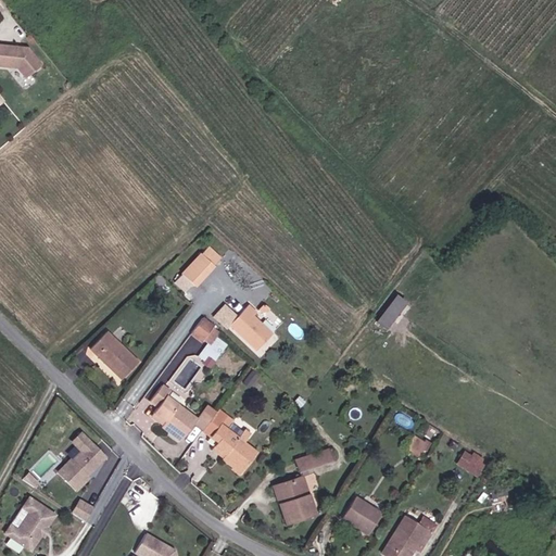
[(25,79),(41,65),(27,48),(0,45),(0,65),(16,68),(25,79)]
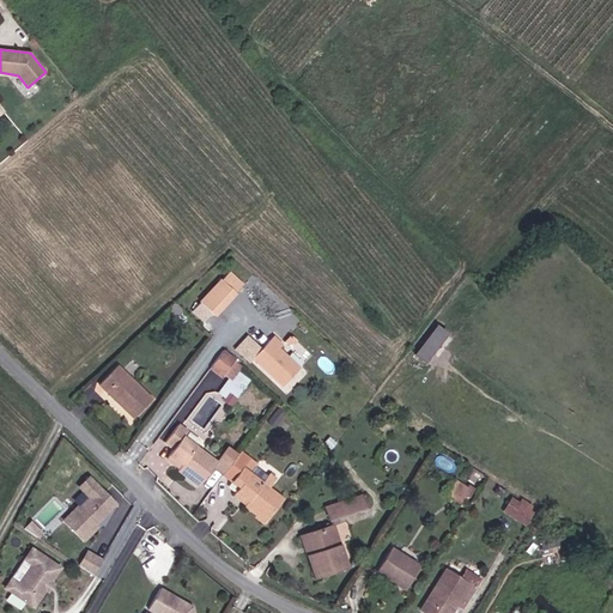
[(228,271),(219,279),(232,292),(241,283),(228,271)]
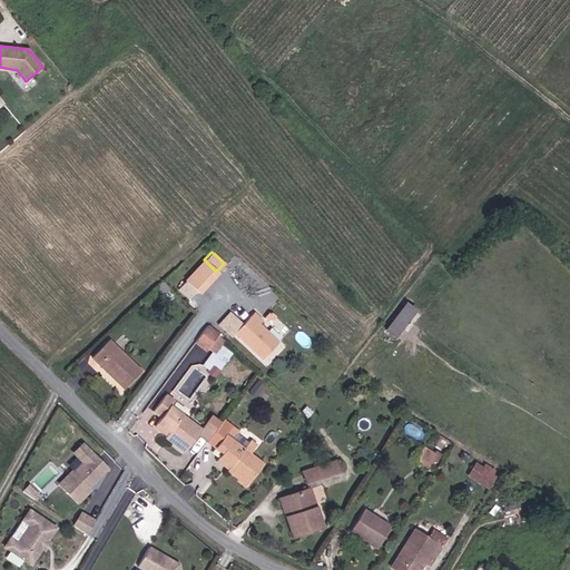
[(197,292),(216,272),(204,259),(185,279),(197,292)]
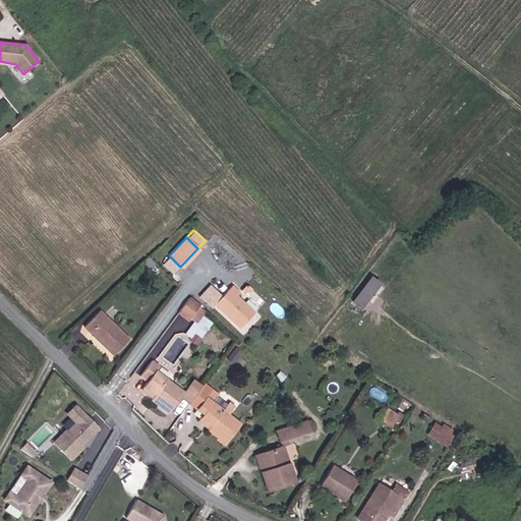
[(148,257),(142,262),(156,276),(161,271),(148,257)]
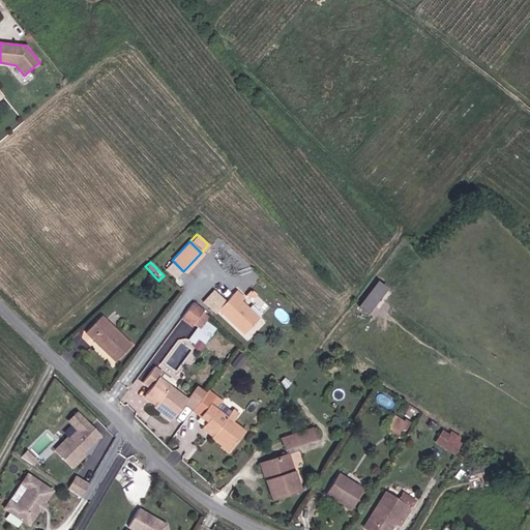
[(358,307),(366,314),(386,288),(377,282),(358,307)]
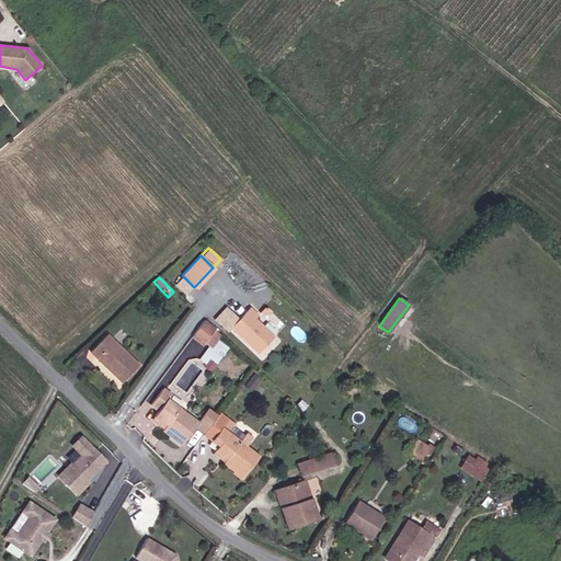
[(254,320),(258,316),(250,308),(230,329),(258,354),(274,338),(254,320)]
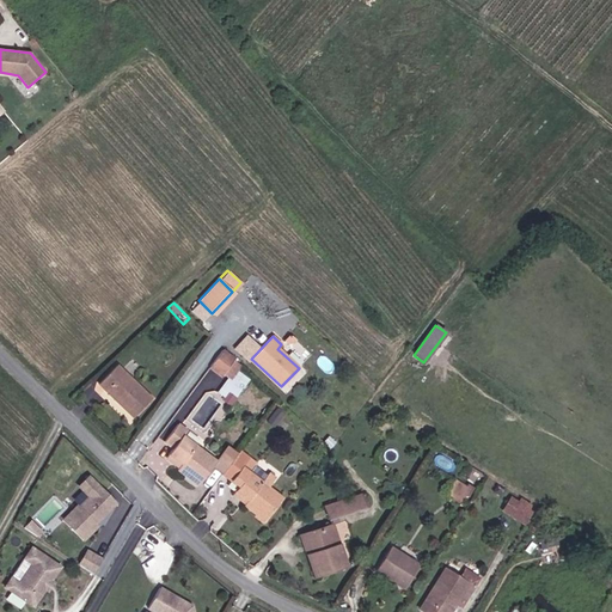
[(222,375),(234,360),(234,359),(222,350),(209,367),(221,377),(222,375)]
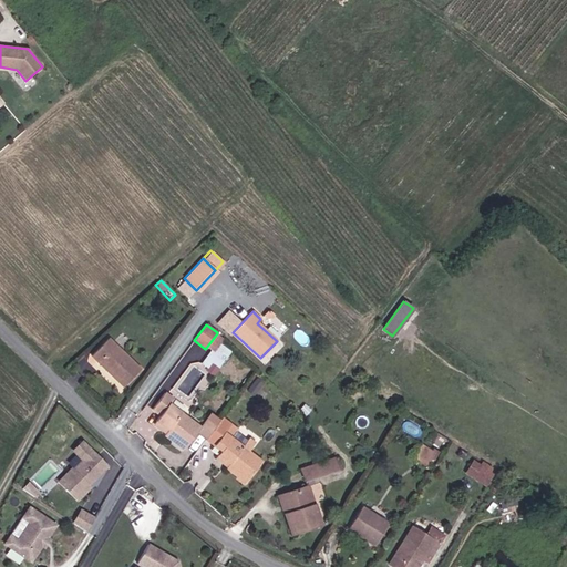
[(217,333),(206,348),(214,353),(224,339),(217,333)]
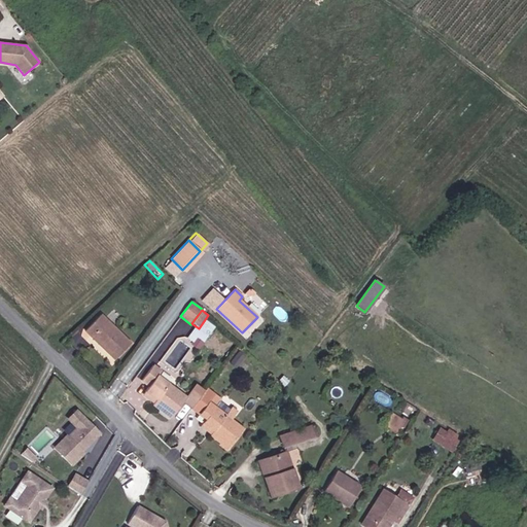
[(84,330),(114,359),(130,344),(100,315),(84,330)]
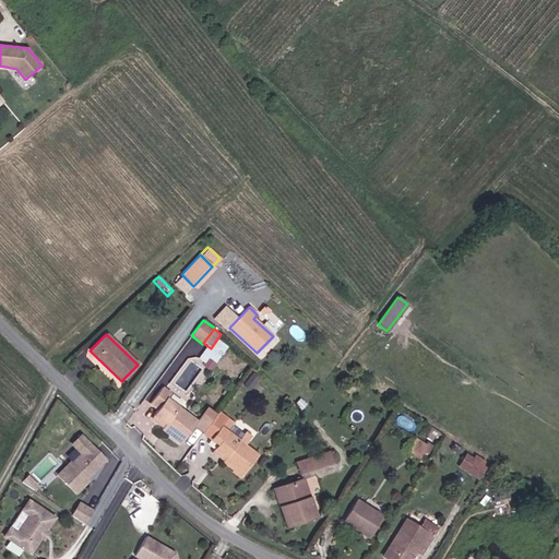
[(244,385),(249,390),(260,377),(253,372),(244,385)]
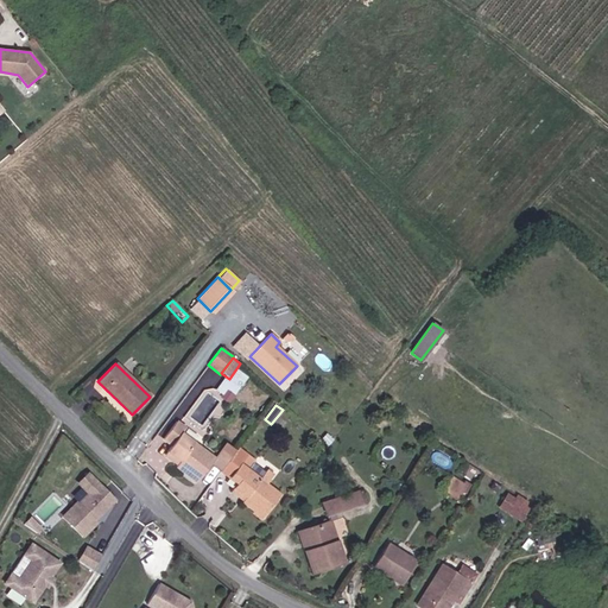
[(380,432),(388,423),(380,416),(372,425),(380,432)]
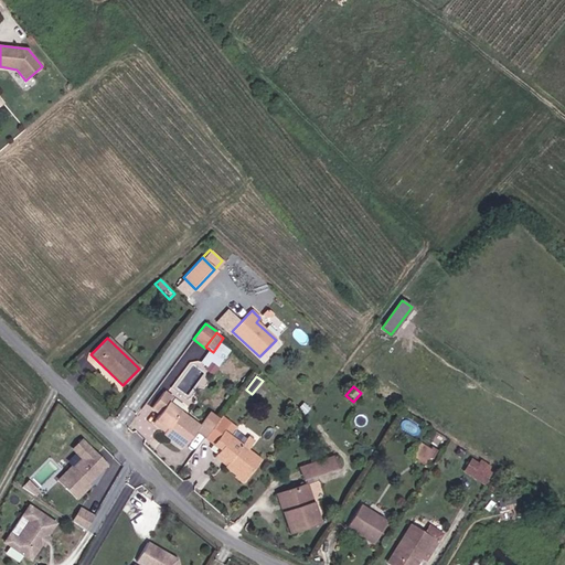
[(167,429),(163,432),(184,447),(196,430),(200,426),(168,402),(171,397),(163,392),(150,409),(158,415),(155,419),(167,429)]
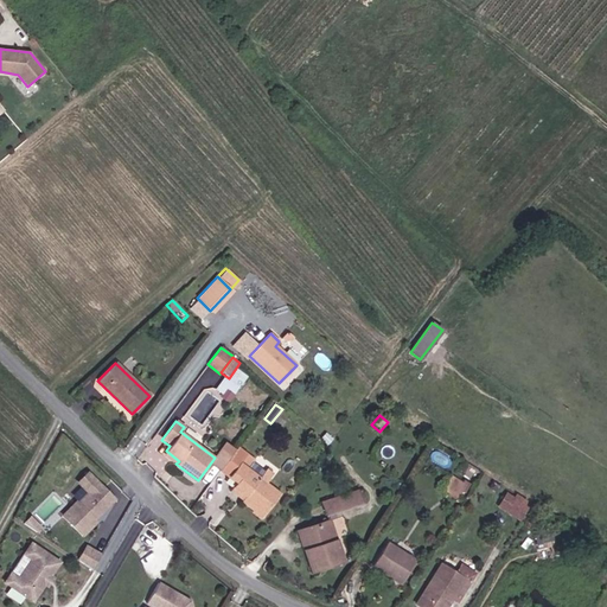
[(211,462),(221,470),(236,451),(227,443),(215,458),(211,462)]
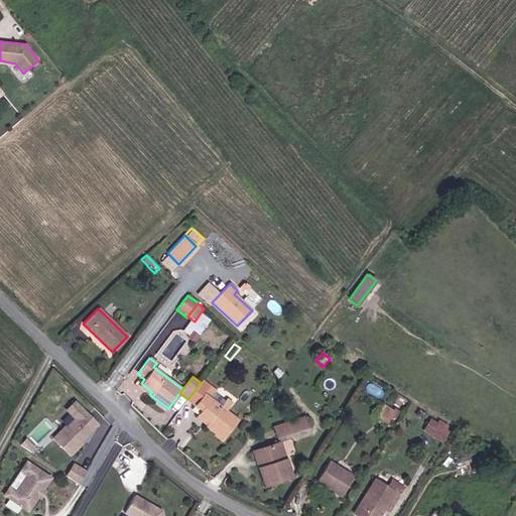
[(216,432),(224,438),(237,420),(210,399),(215,392),(201,382),(201,383),(187,399),(186,400),(194,405),(201,411),(198,414),(209,422),(207,425),(216,432)]
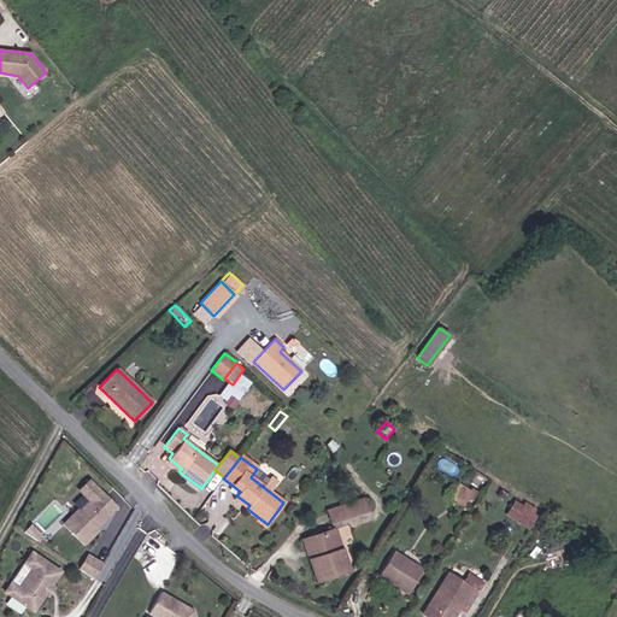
[(182,469),(169,458),(166,462),(178,471),(182,469)]
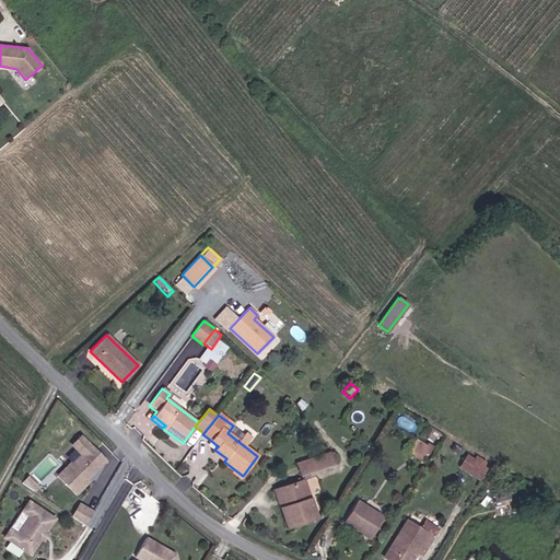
[(102,459),(81,439),(72,447),(82,457),(71,467),(70,465),(58,477),(76,494),(88,482),(85,480),(97,468),(95,466),(102,459)]
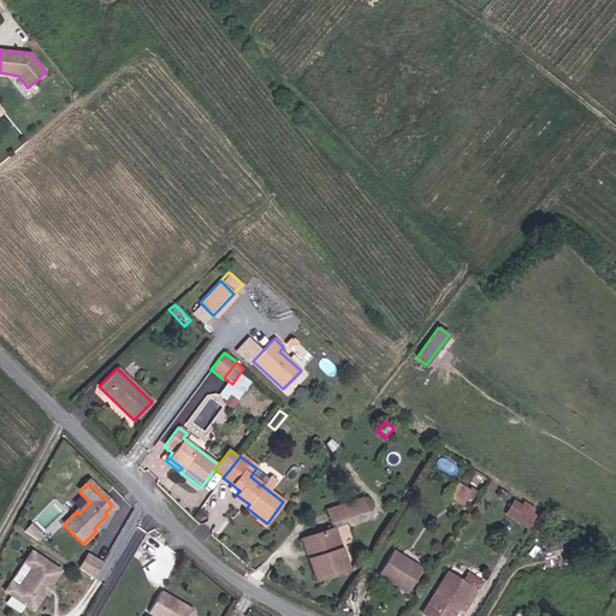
[(240,491),(231,484),(229,489),(236,495),(240,491)]
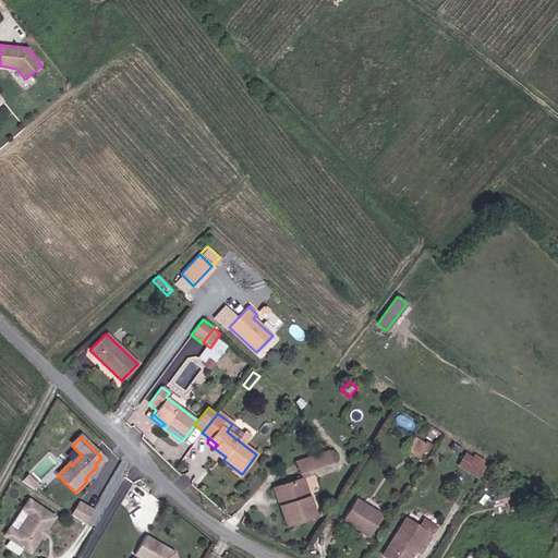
[(407,451),(419,458),(426,446),(414,438),(407,451)]
